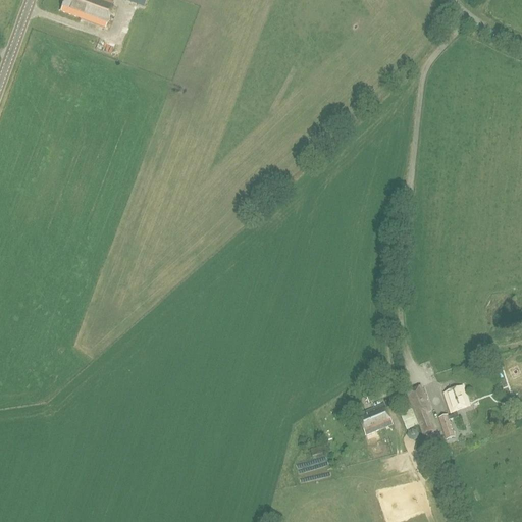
[(104,29),(112,4),(100,0),(63,0),(59,12),(104,29)]
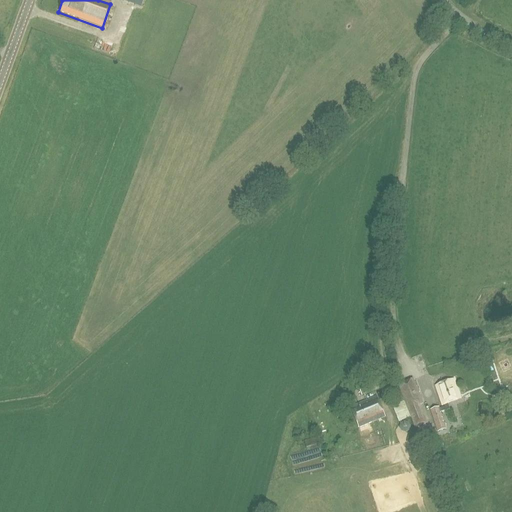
[(129,29),(136,31),(141,16),(134,13),(129,29)]
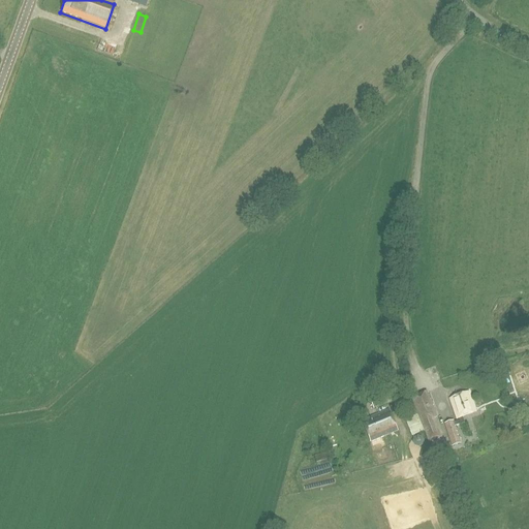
[(153,36),(158,17),(151,14),(146,34),(153,36)]
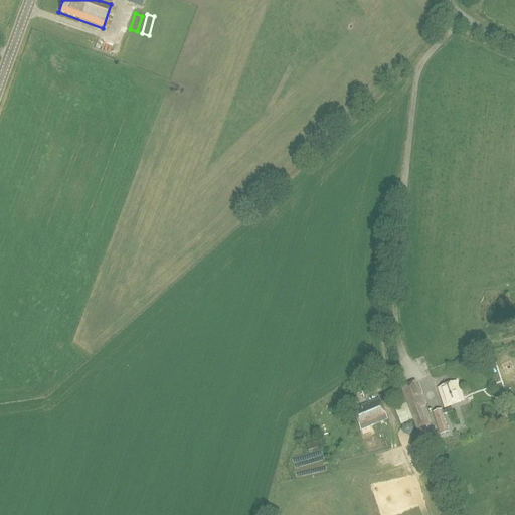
[(369,386),(366,380),(360,382),(363,389),(361,389),(364,397),(381,390),(378,382),(369,386)]
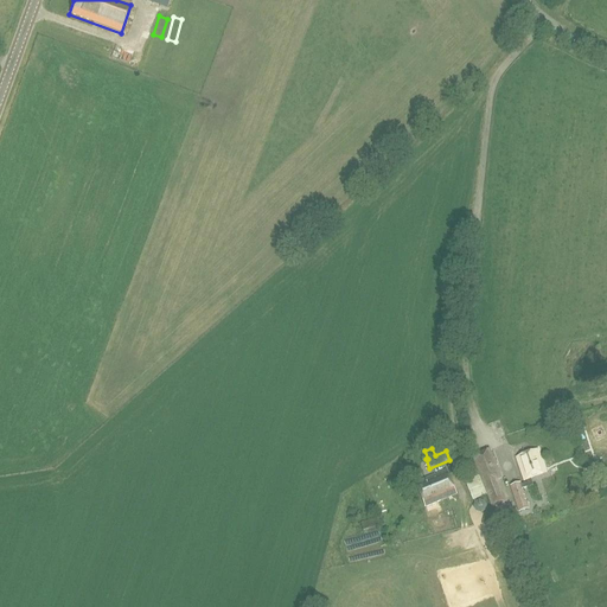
[(492,506),(504,502),(496,480),(499,479),(489,449),(473,455),(492,506)]
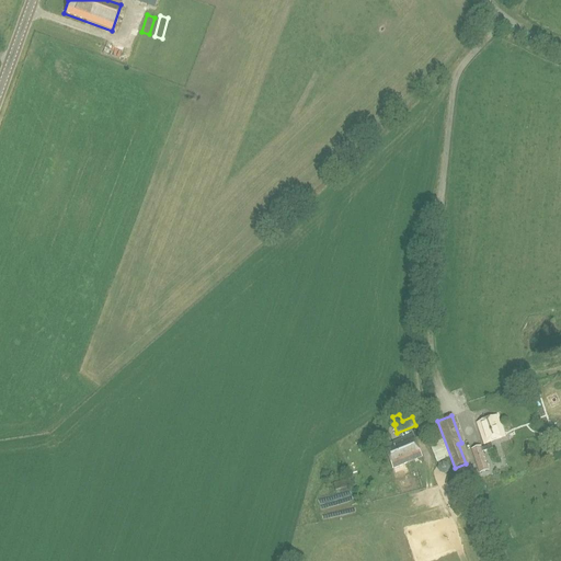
[(504,437),(496,415),(477,423),(484,444),(485,447),(481,448),(482,451),(492,448),(490,443),(504,437)]
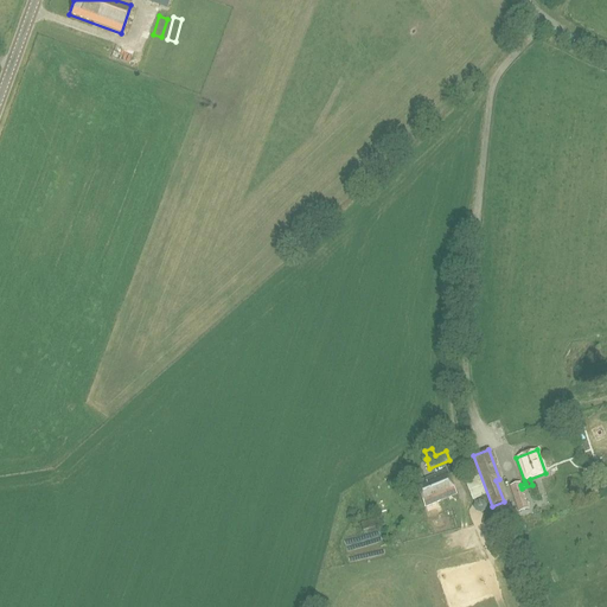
[(472,499),(486,494),(475,464),(466,467),(470,479),(466,481),(472,499)]
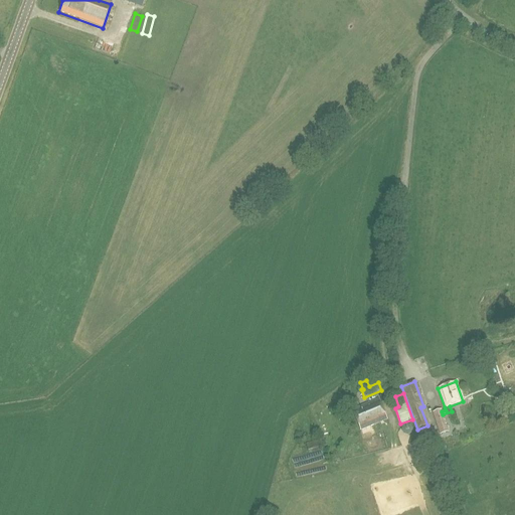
[(362,431),(387,419),(379,398),(353,409),(362,431)]
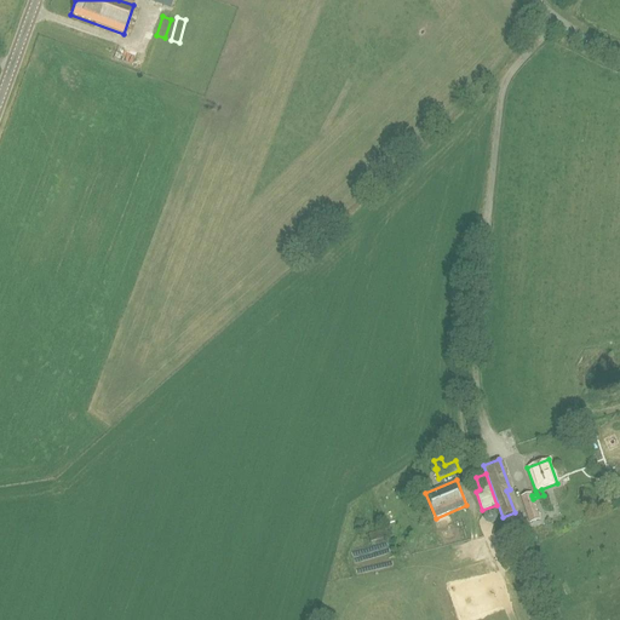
[(532,495),(532,494),(522,497),(530,522),(540,518),(533,499),(532,495)]
